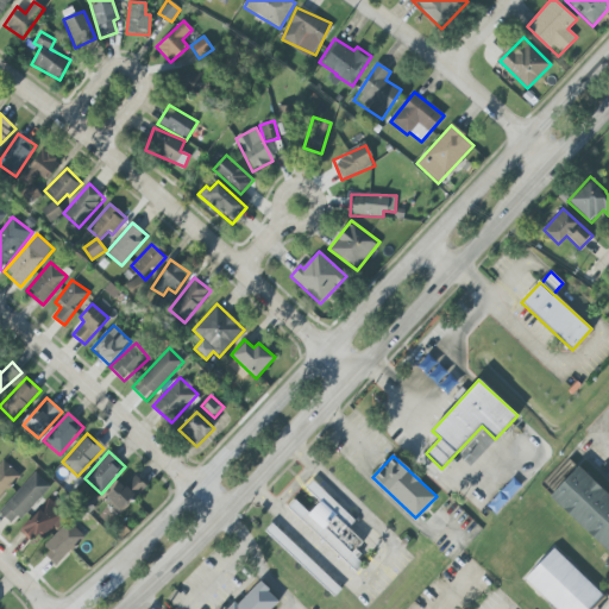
[(0,463),(0,496),(19,475),(2,460),(0,463)]
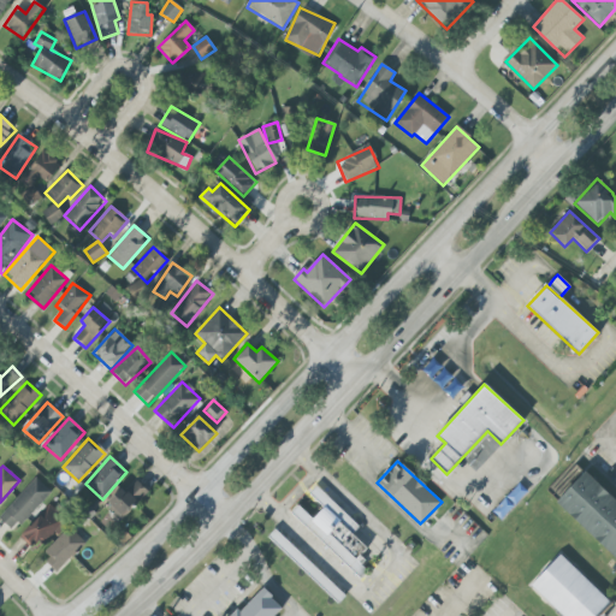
[(615,558),(615,501),(585,472),(556,503),(615,558)]
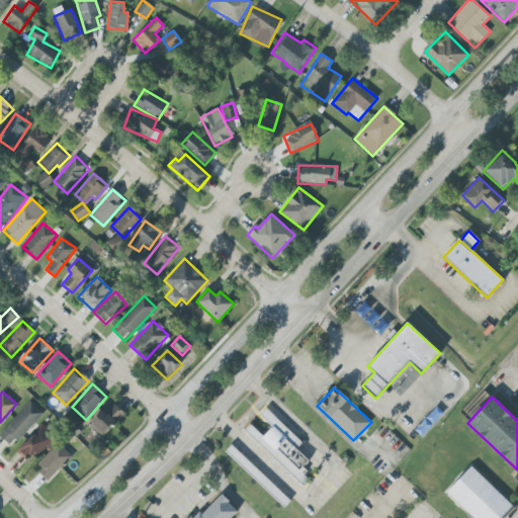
[(0,436),(11,447),(42,414),(29,402),(0,433),(0,436)]
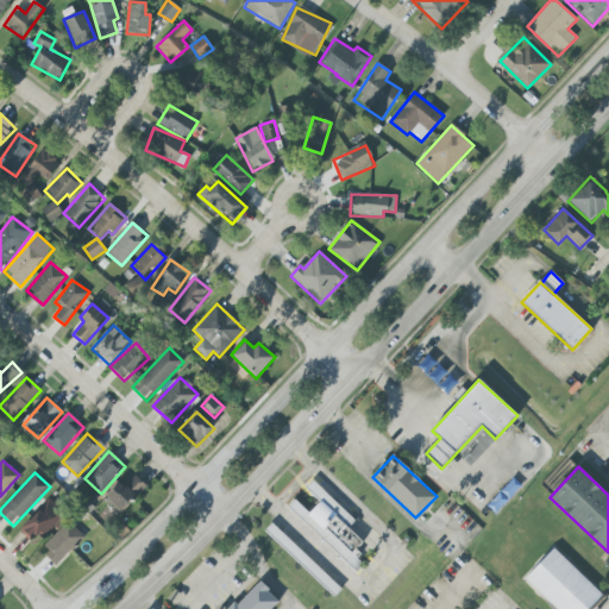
[(105,498),(120,514),(146,487),(135,475),(123,485),(120,482),(105,498)]
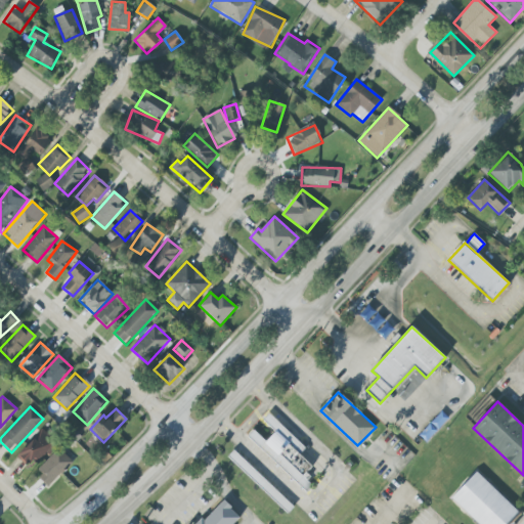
[(269,415),(305,447),(299,454),(275,433),(263,421),(269,415)]
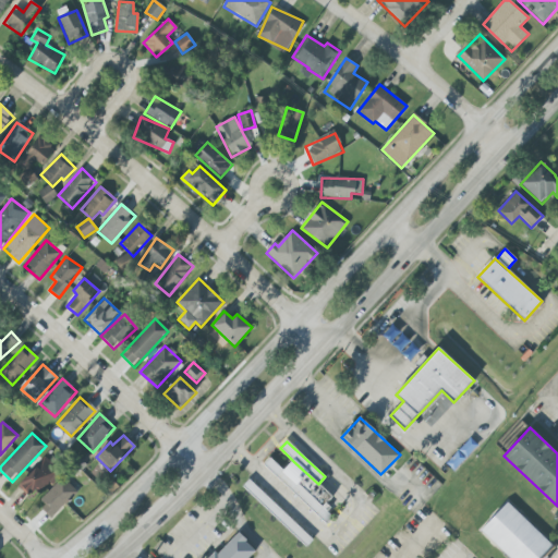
[(22,488),(39,498),(58,466),(40,457),(22,488)]
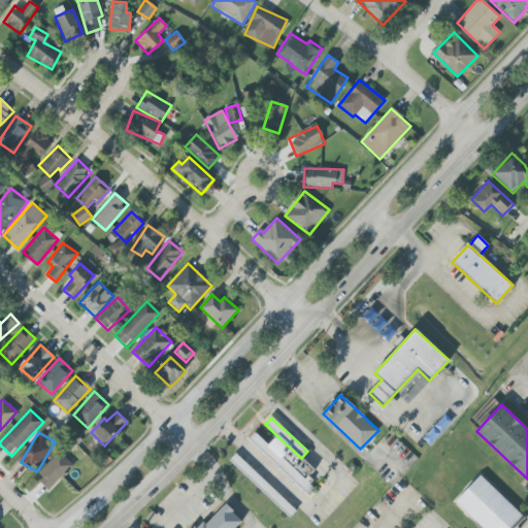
[(249,439),(255,433),(268,446),(303,479),(314,489),(308,494),(249,439)]
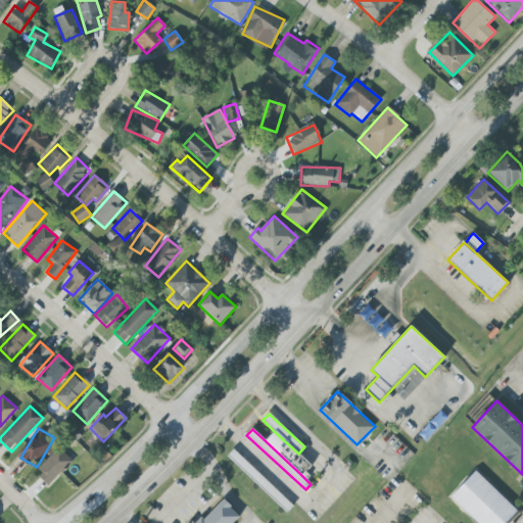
[(300,474),(266,441),(275,432),(298,454),(310,464),(300,474)]
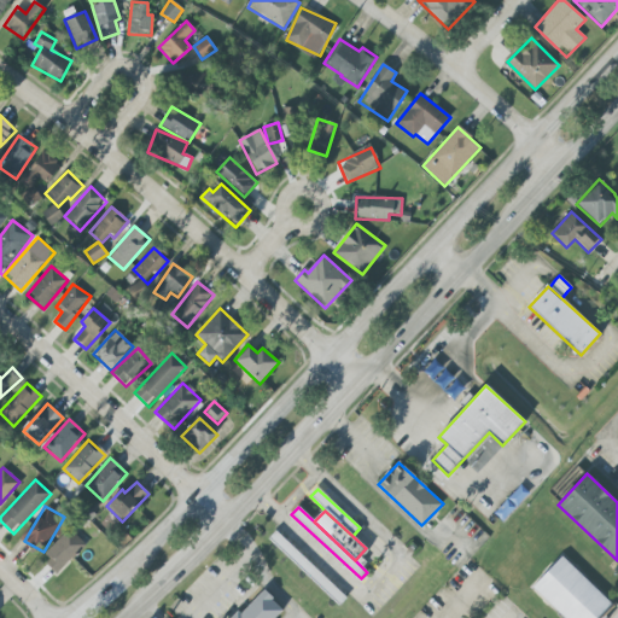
[(85,544),(68,529),(42,558),(58,572),(85,544)]
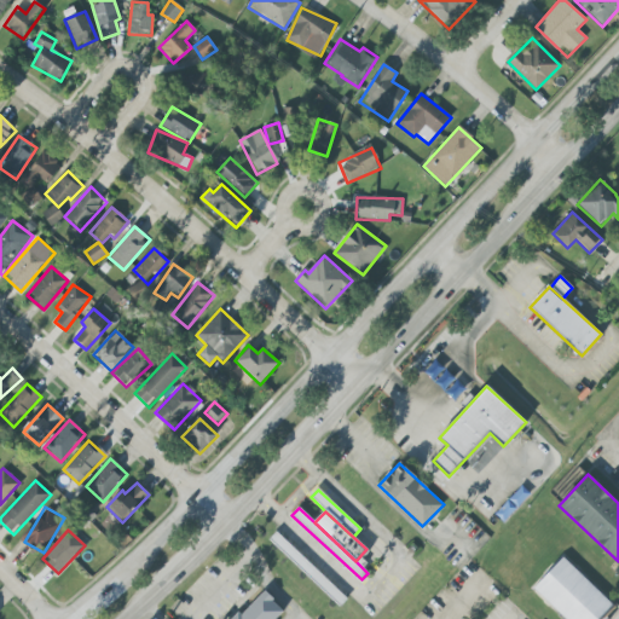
[(268,539),(275,532),(346,599),(340,606),(268,539)]
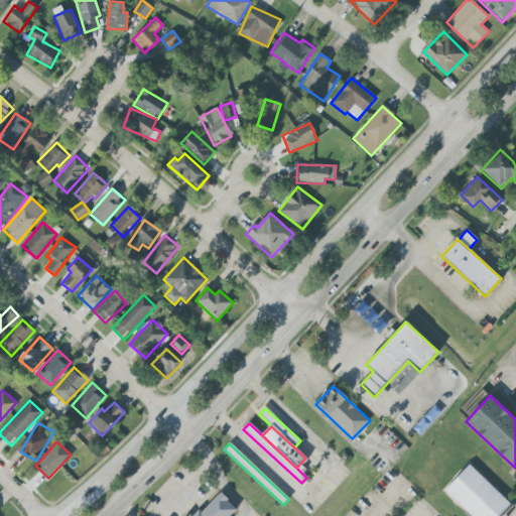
[(500,515),(511,505),(469,465),(444,491),(471,515),(500,515)]
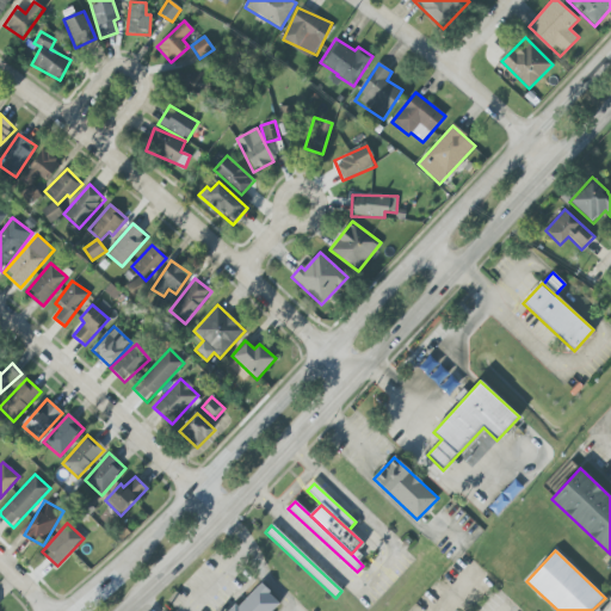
[(234,610),(259,585),(277,603),(269,610),(234,610)]
